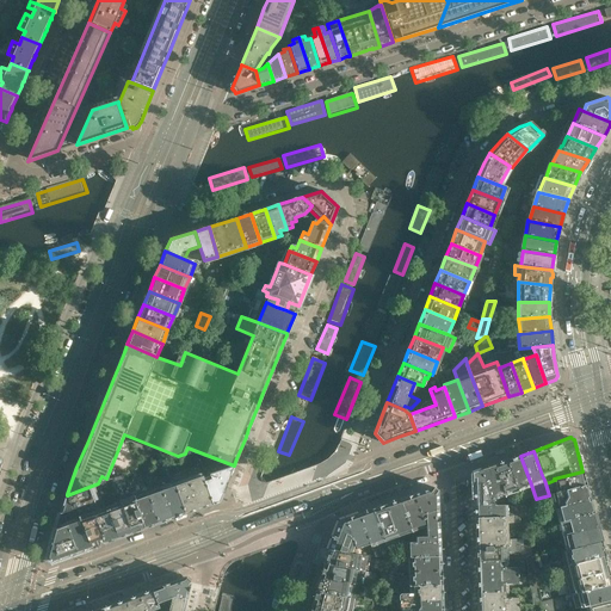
[(531,485),(520,456),(507,461),(518,489),(531,485)]
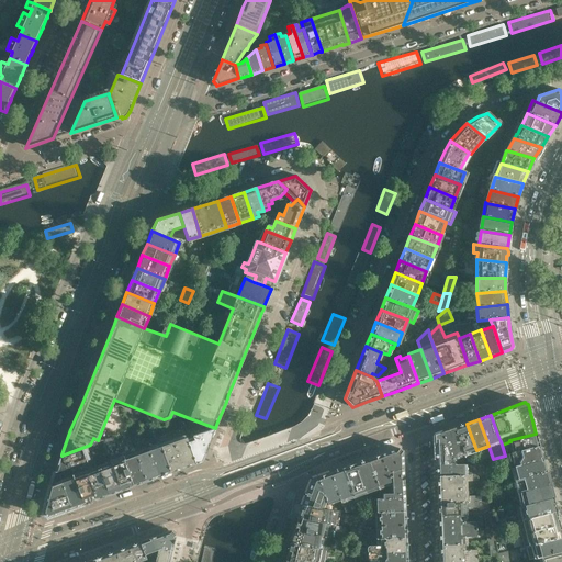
[(476,450),(467,424),(454,428),(464,454),(476,450)]
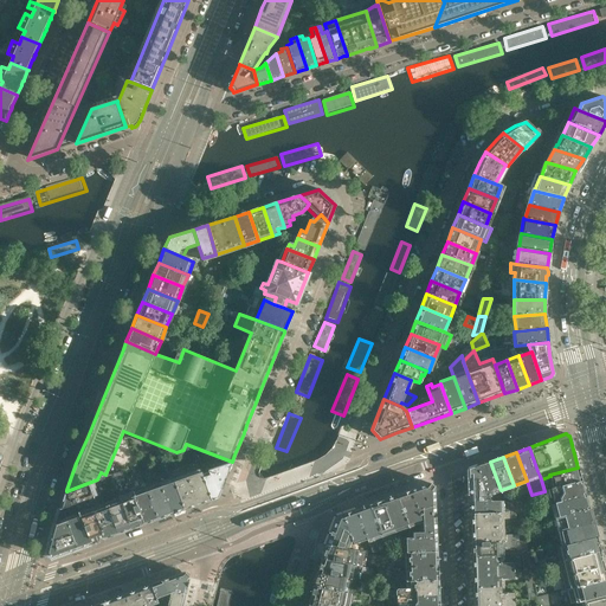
[(218,498),(232,462),(200,472),(211,501),(218,498)]
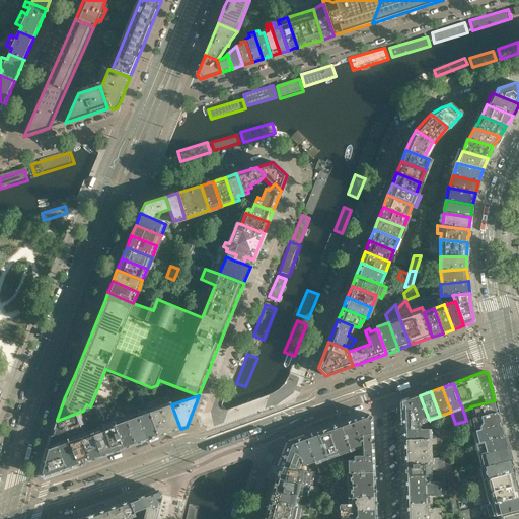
[(429,420),(420,395),(409,399),(418,424),(429,420)]
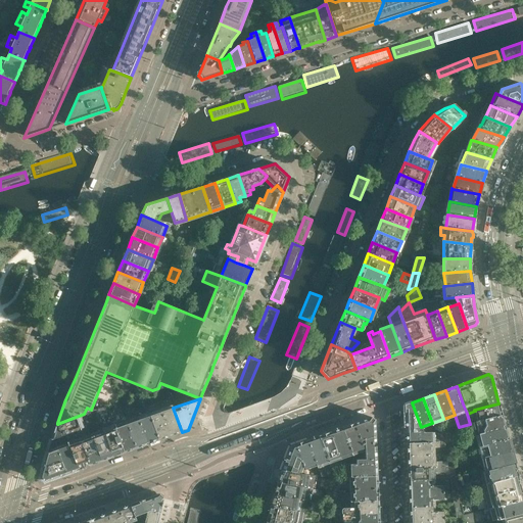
[(422,430),(421,427),(412,402),(406,405),(405,407),(406,431),(422,430)]
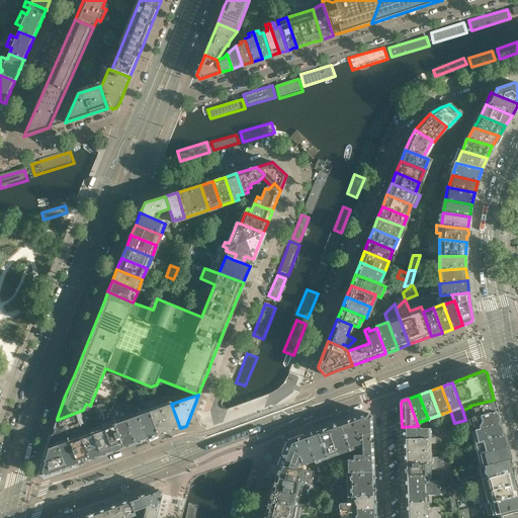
[(497,411),(494,400),(469,406),(470,407),(472,418),(497,411)]
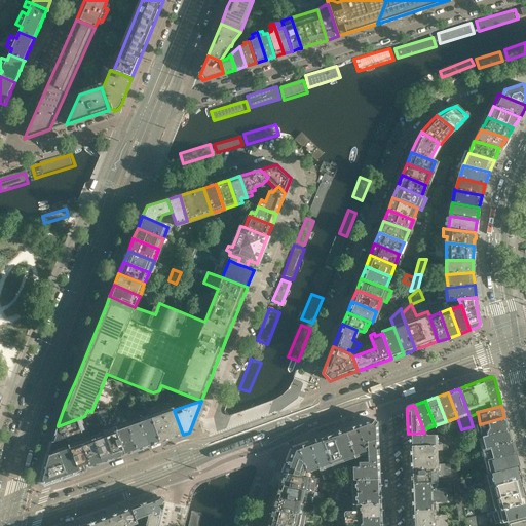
[(183,435),(174,410),(173,407),(161,412),(172,439),(183,435)]
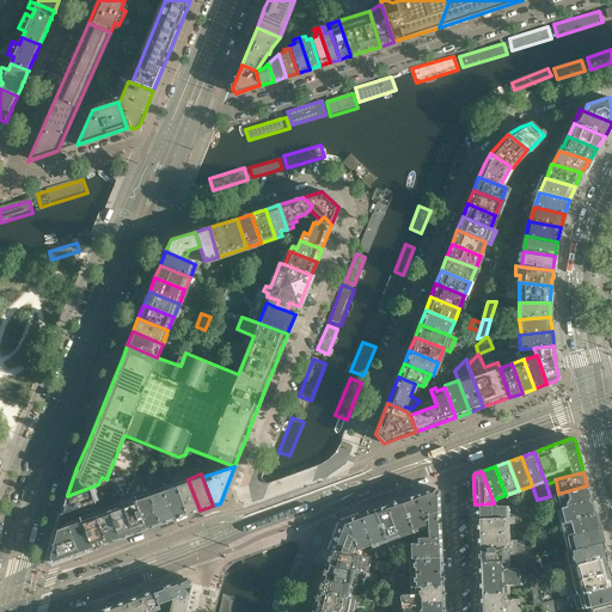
[(90,503),(103,499),(117,494),(121,503),(132,534),(146,530),(134,499),(133,496),(130,489),(126,475),(98,484),(67,496),(66,496),(60,514),(77,508),(90,503)]
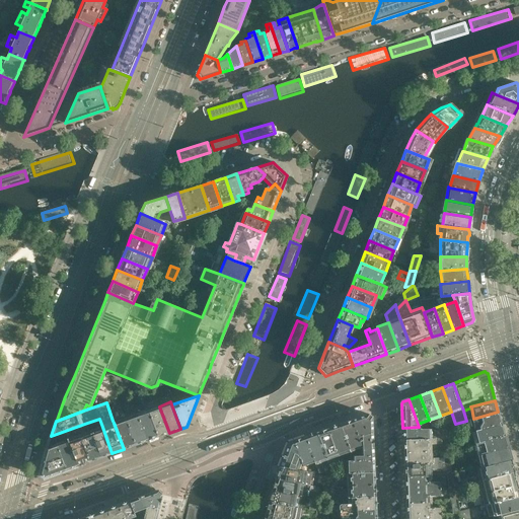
[(169,433),(159,406),(148,411),(157,437),(169,433)]
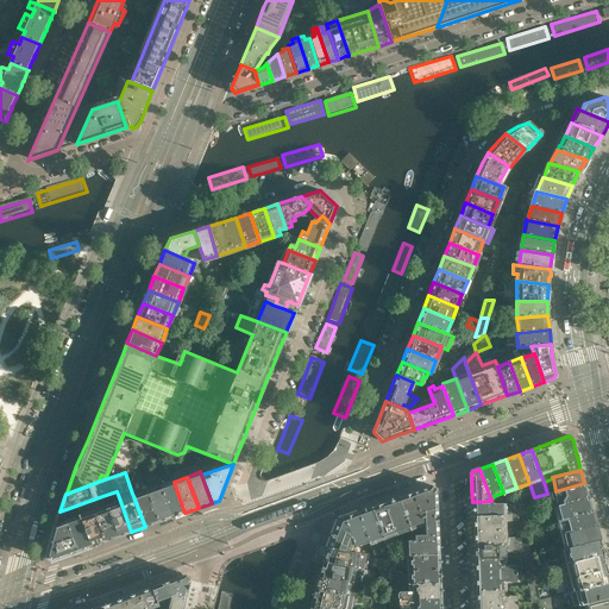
[(184,513),(174,482),(159,487),(171,518),(184,513)]
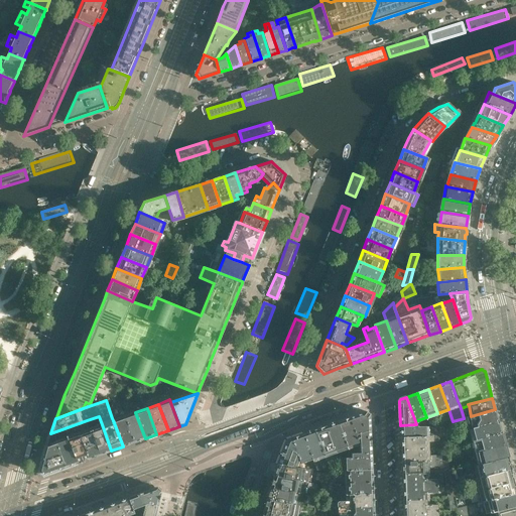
[(498,421),(495,409),(471,416),(465,418),(468,429),(498,421)]
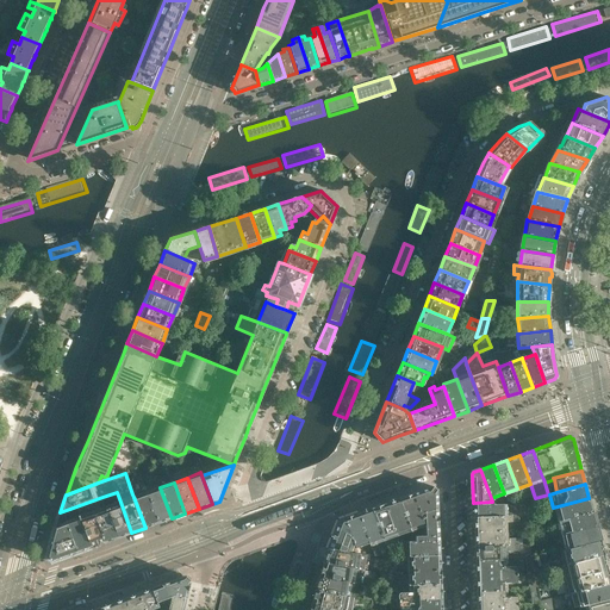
[(437,512),(437,490),(433,486),(412,495),(421,518),(428,517),(437,512)]
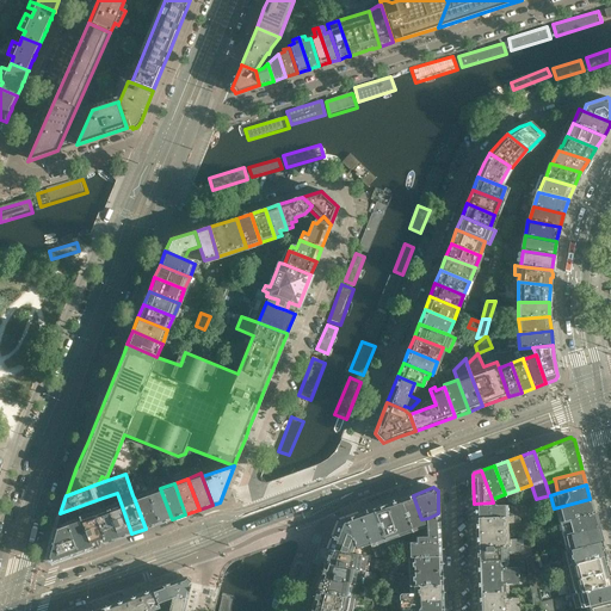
[(172,519),(160,488),(147,493),(159,524),(172,519)]
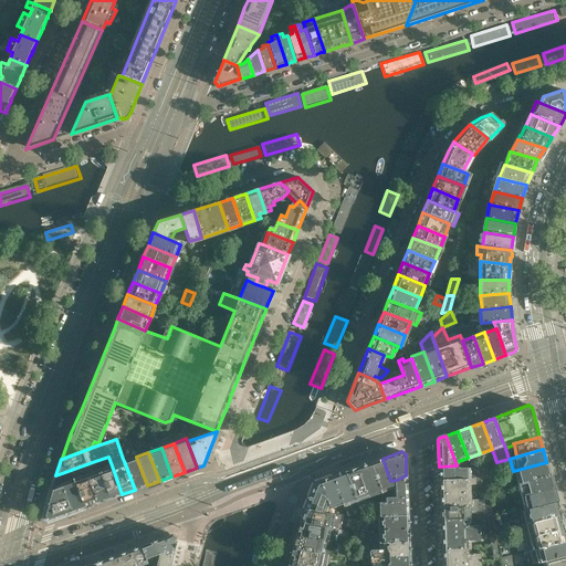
[(147,485),(136,457),(124,461),(135,490),(147,485)]
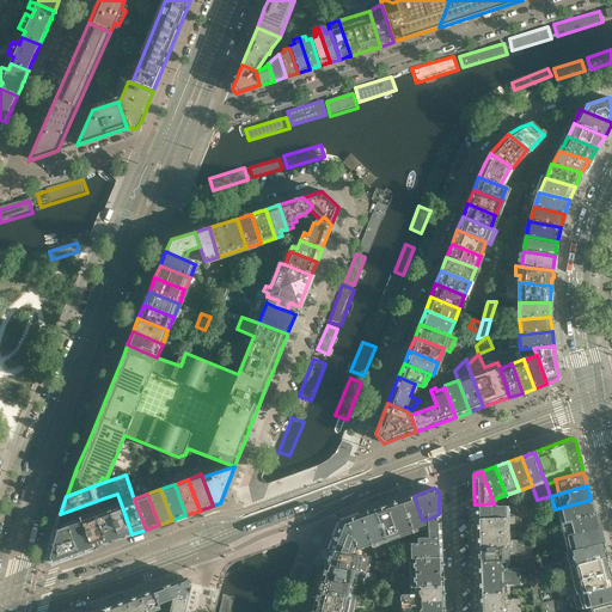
[(424,526),(422,520),(414,496),(401,501),(411,531),(424,526)]
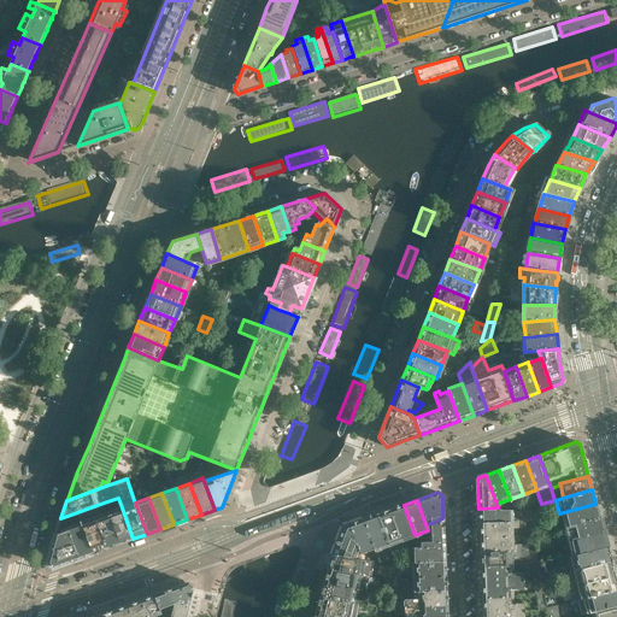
[(106,550),(119,545),(107,512),(103,515),(101,510),(106,507),(104,503),(90,507),(93,513),(94,512),(97,517),(94,517),(106,550)]
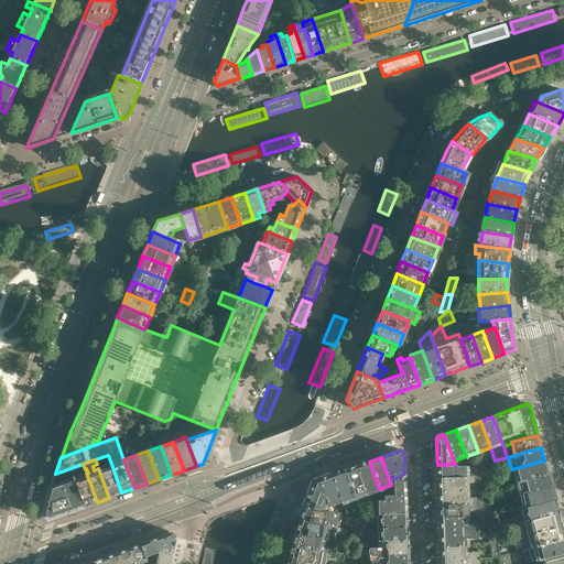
[(498,473),(495,461),(486,463),(486,465),(487,476),(498,473)]
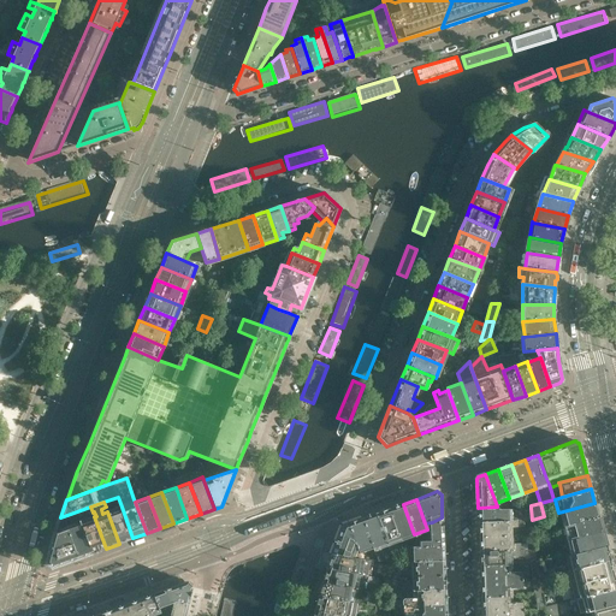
[(533,534),(540,533),(567,526),(596,517),(598,517),(594,503),(558,513),(544,516),(532,520),(532,521),(533,534)]
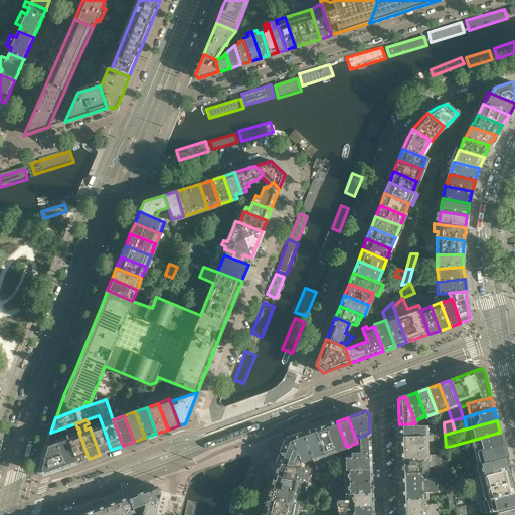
[(346,447),(337,421),(325,425),(334,451),(346,447)]
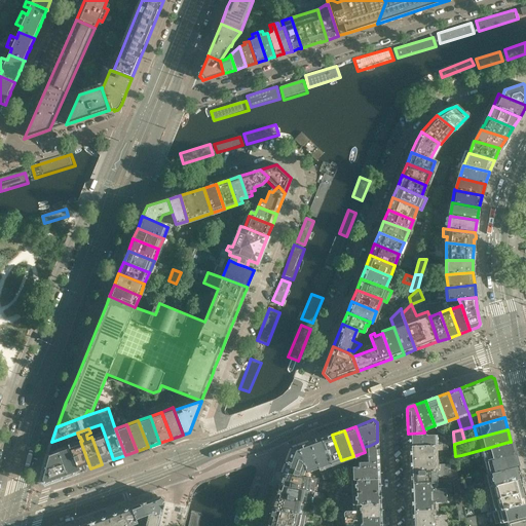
[(80,441),(79,438),(77,433),(66,437),(78,473),(90,468),(80,441)]
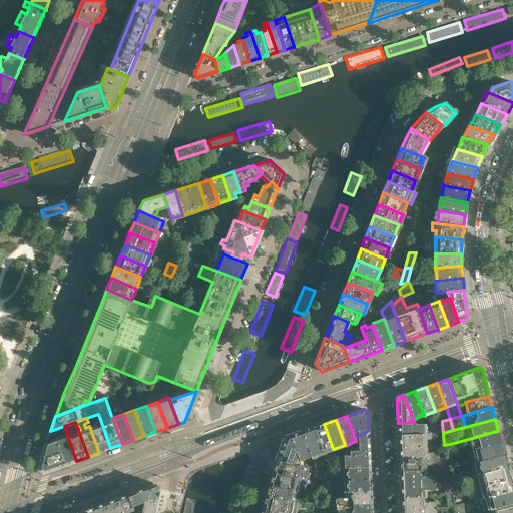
[(110,448),(101,422),(89,426),(99,453),(110,448)]
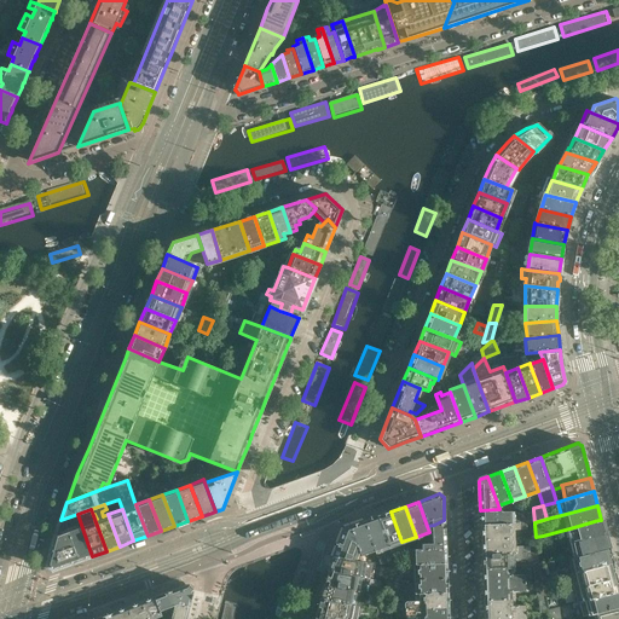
[(534,522),(533,510),(499,512),(499,509),(480,510),(480,526),(521,524),(530,524),(534,524),(534,522)]
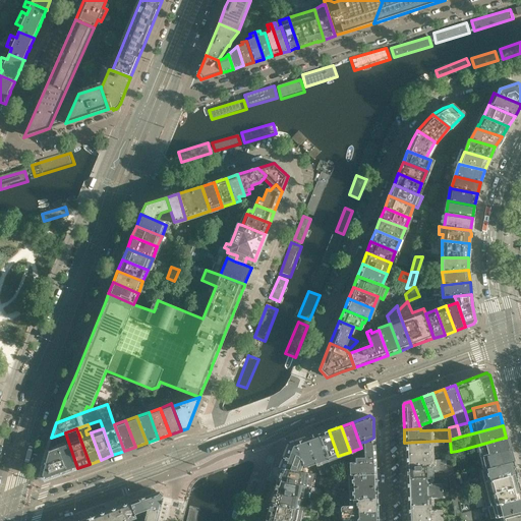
[(375,474),(349,476),(342,476),(341,464),(338,456),(329,430),(317,435),(333,476),(333,487),(325,487),(325,489),(324,502),(354,500),(377,499),(375,474)]
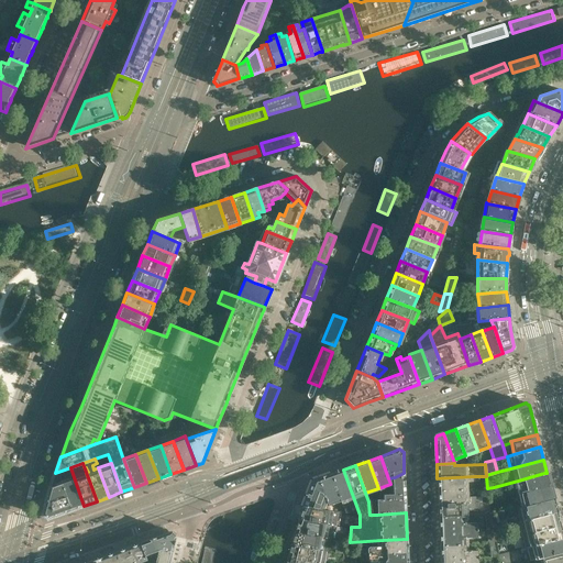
[(84,506),(70,467),(55,473),(51,488),(46,505),(43,516),(47,519),(84,506)]
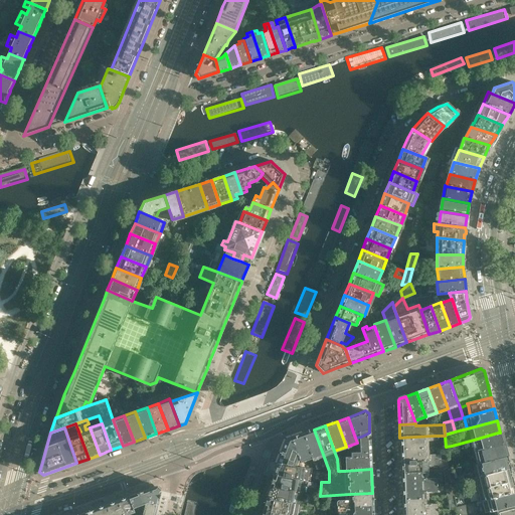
[(329,471),(314,430),(303,434),(311,457),(316,470),(322,471),(329,471)]
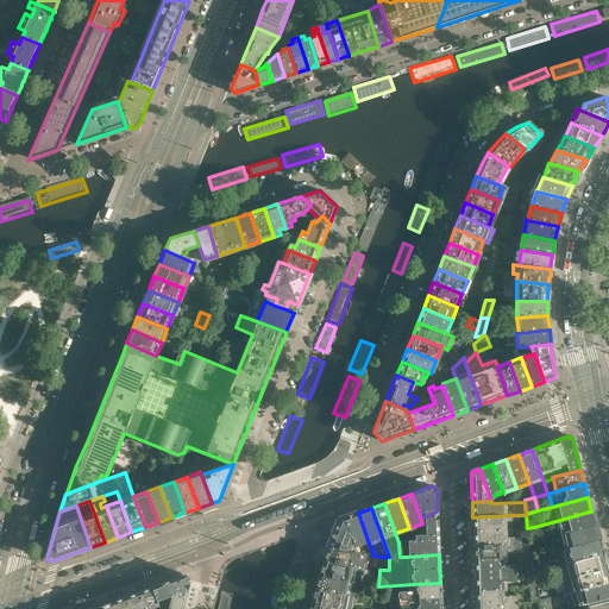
[(438,540),(437,512),(427,516),(427,535),(413,537),(414,541),(438,540)]
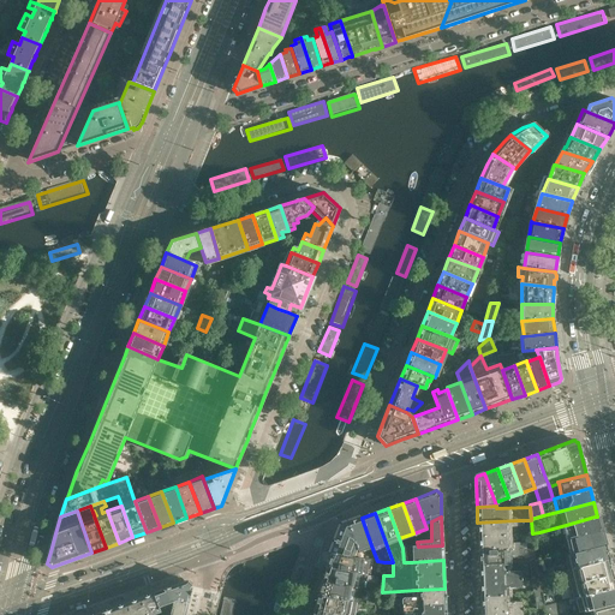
[(597,517),(595,517),(566,525),(568,533),(566,533),(567,539),(569,539),(601,531),(597,517)]
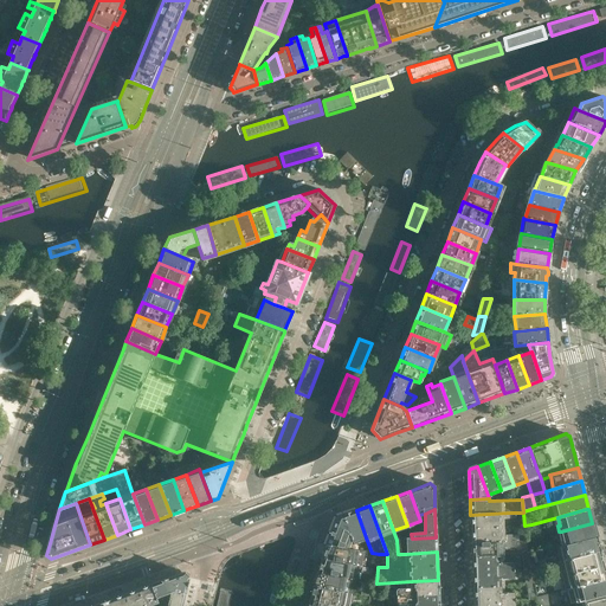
[(366,537),(356,510),(342,515),(352,542),(366,537)]
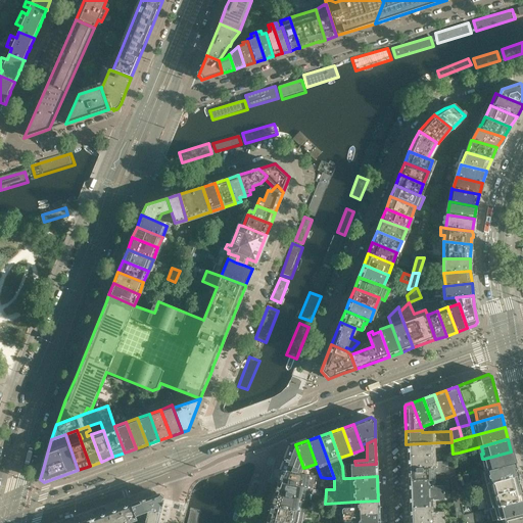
[(429,456),(429,448),(440,448),(440,442),(406,444),(407,457),(429,456)]
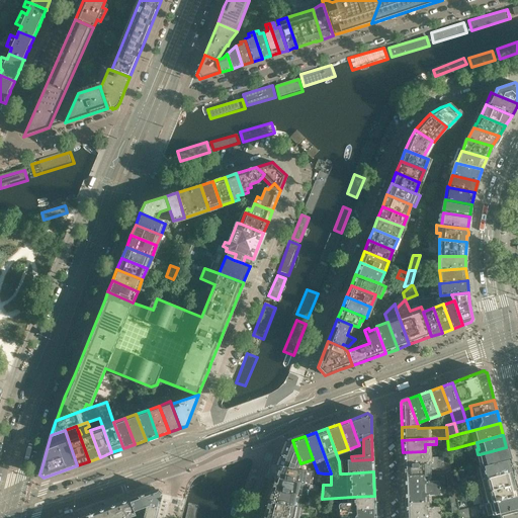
[(304,470),(300,463),(292,440),(287,442),(279,466),(304,470)]
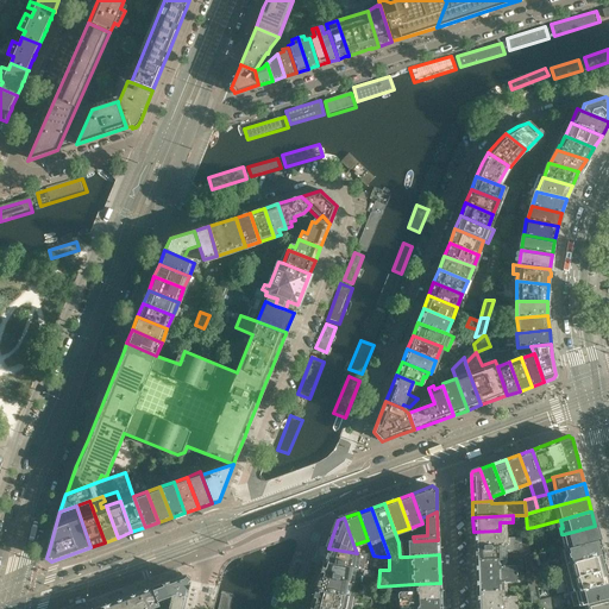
[(598,540),(595,526),(564,534),(566,542),(564,542),(565,548),(569,548),(598,540)]
